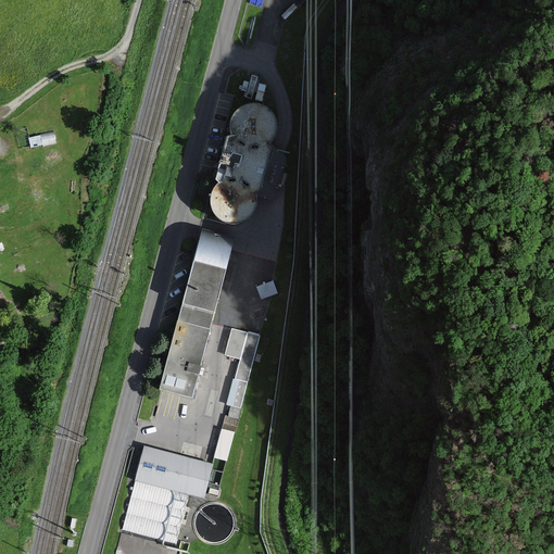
[(28,138),(29,147),(55,142),(53,133),(28,138)]
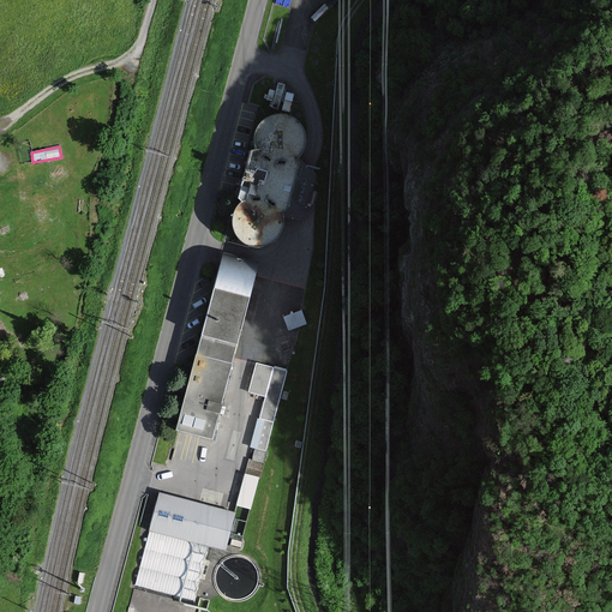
[(201,351),(234,360),(262,265),(223,255),(207,313),(219,317),(216,325),(209,323),(201,351)]
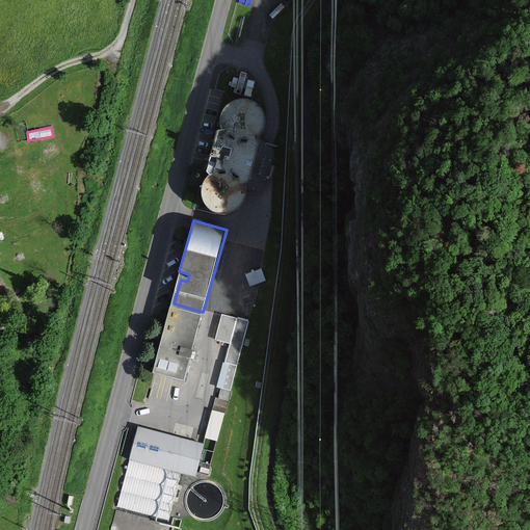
[(216,387),(230,390),(246,320),(219,314),(213,340),(227,343),(216,387)]
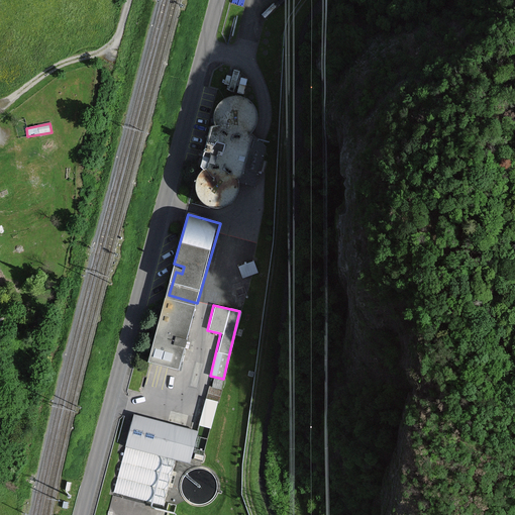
[(214,379),(213,385),(208,384),(206,395),(217,397),(220,380),(214,379)]
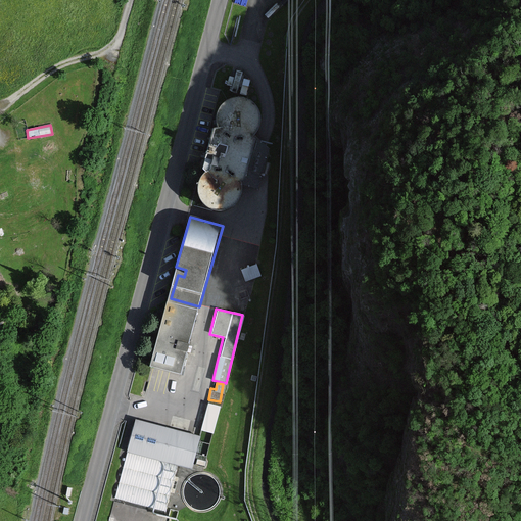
[(205,404),(201,431),(214,432),(218,406),(205,404)]
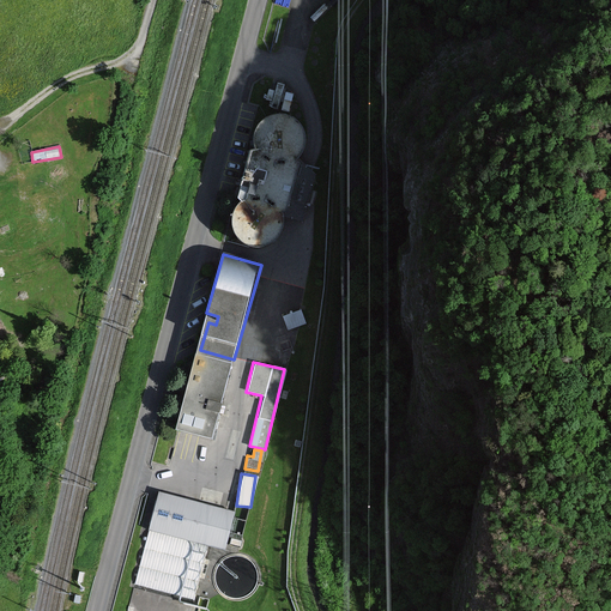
[(225,551),(235,510),(156,492),(135,585),(179,596),(183,576),(197,579),(205,546),(225,551)]
